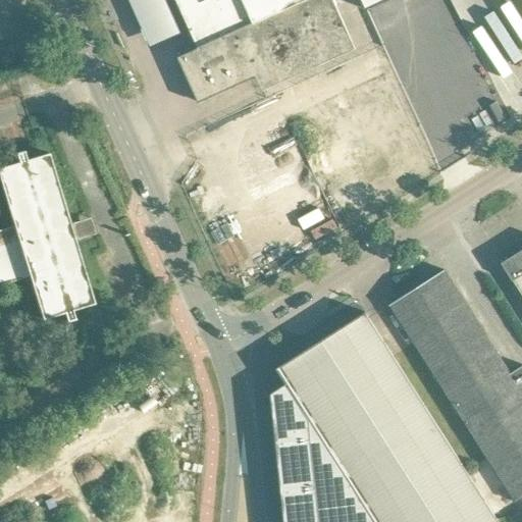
[(160,0),(126,0),(144,39),(172,27),(160,0)]
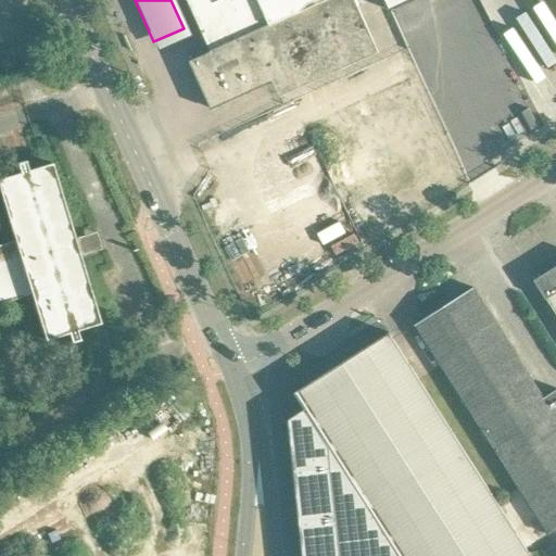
[(187,0),(211,52),(190,61),(212,110),(274,81),(280,97),(380,52),(356,0),(187,0)]
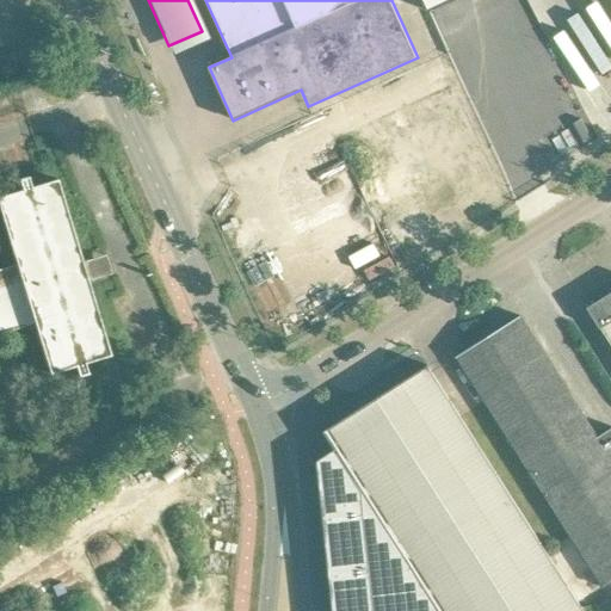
[(423,0),(429,12),(455,0),(423,0)]
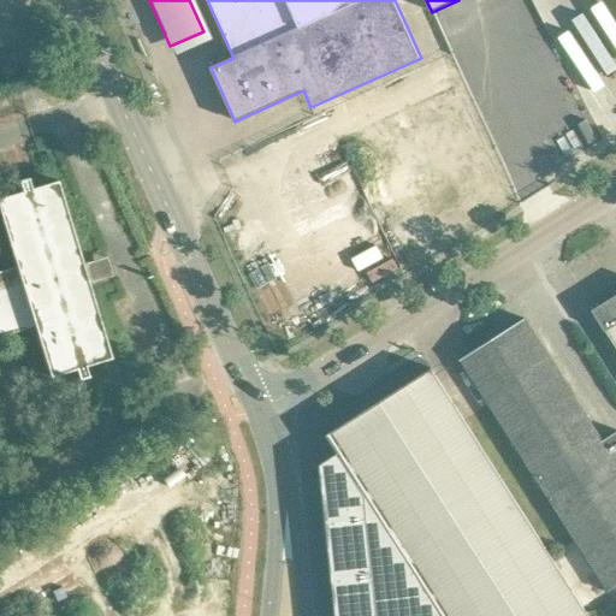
[(534,0),(540,10),(537,11),(582,98),(599,89),(584,61),(596,55),(587,39),(574,46),(549,0),(534,0)]
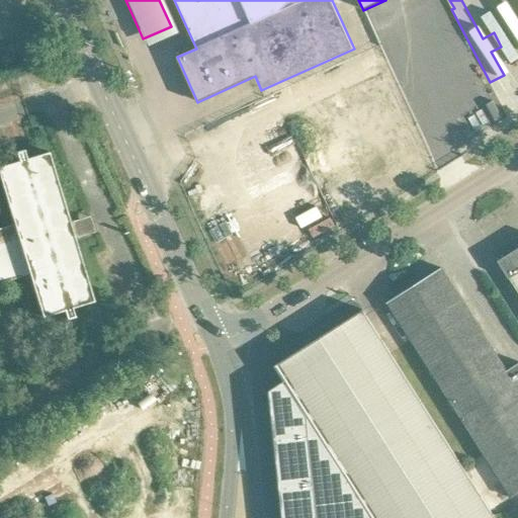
[(517,0),(512,0),(497,13),(517,38),(517,0)]
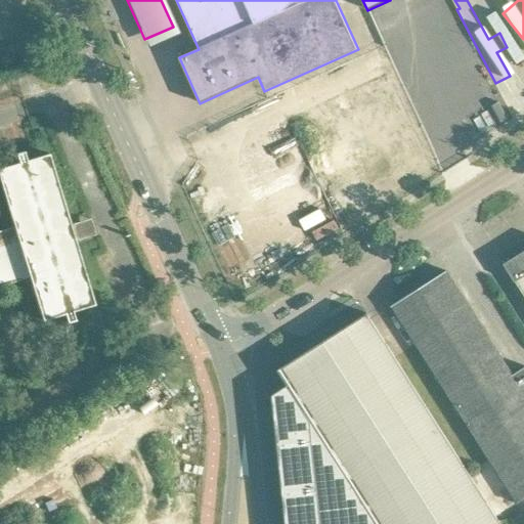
[(384,46),(325,73),(272,97),(315,191),(427,140),(384,46)]
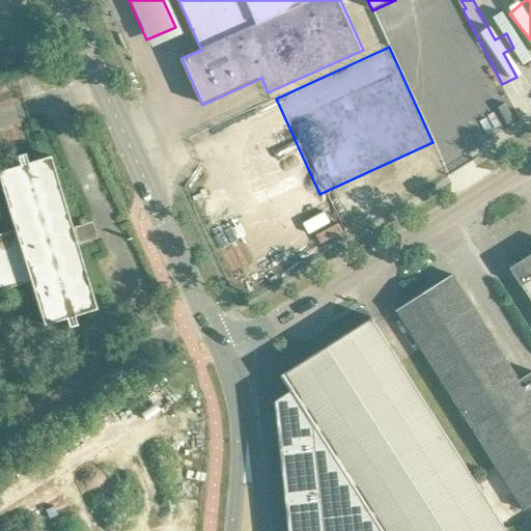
[(530,75),(505,93),(522,118),(530,112),(530,75)]
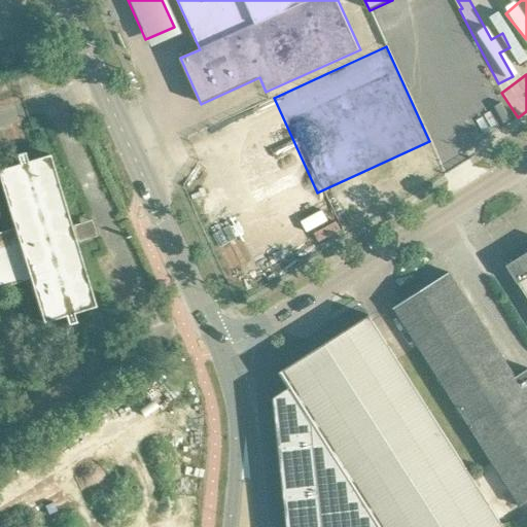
[(0,287),(30,278),(43,322),(65,316),(67,325),(76,322),(73,313),(95,307),(75,240),(86,237),(83,224),(71,229),(49,154),(27,162),(24,152),(15,154),(19,164),(0,169),(0,182),(13,229),(0,232),(0,287)]
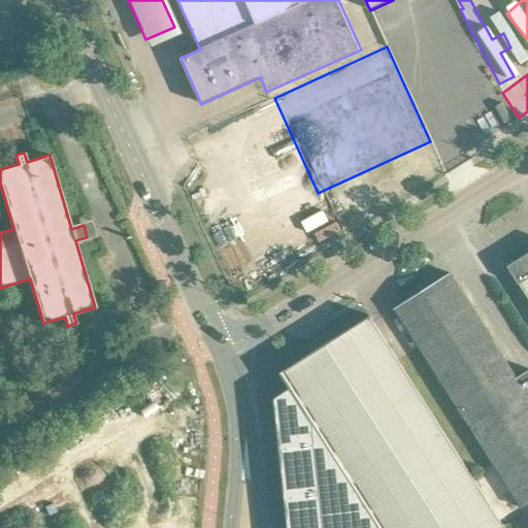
[(518,284),(519,283),(527,296),(527,252),(506,265),(518,284)]
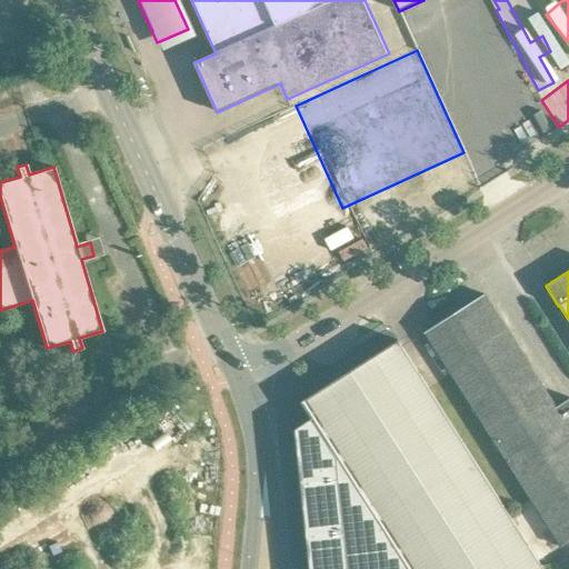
[(425,332),(437,351),(562,548),(568,542),(568,416),(565,419),(485,295),(425,332)]
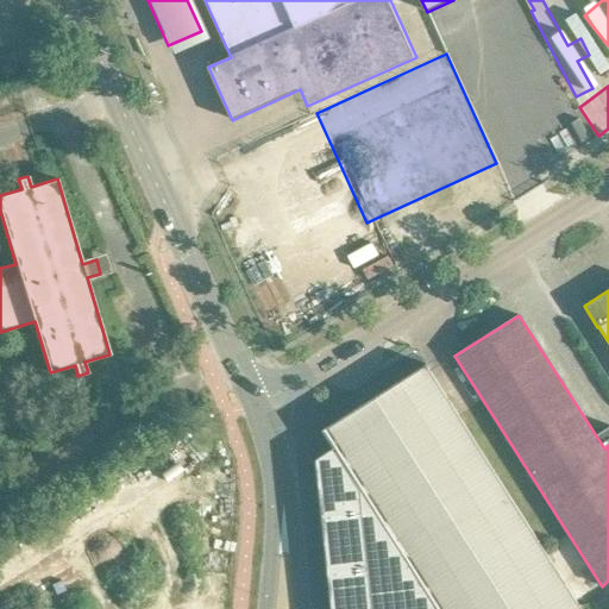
[(439,608),(575,608),(579,607),(426,365),(326,429),(339,451),(439,608)]
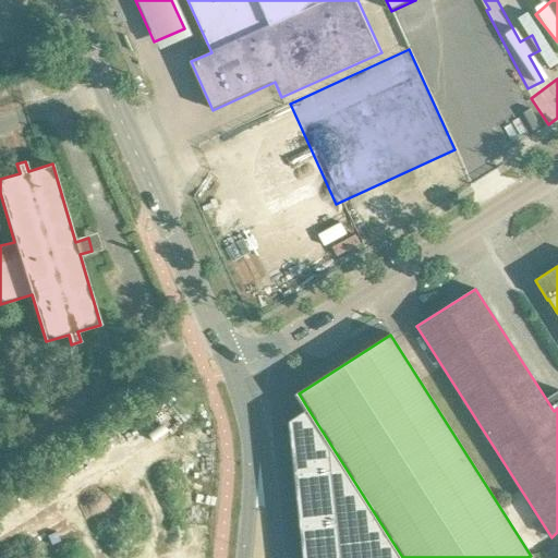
[(402,557),(311,413),(295,423),(308,557),(402,557)]
